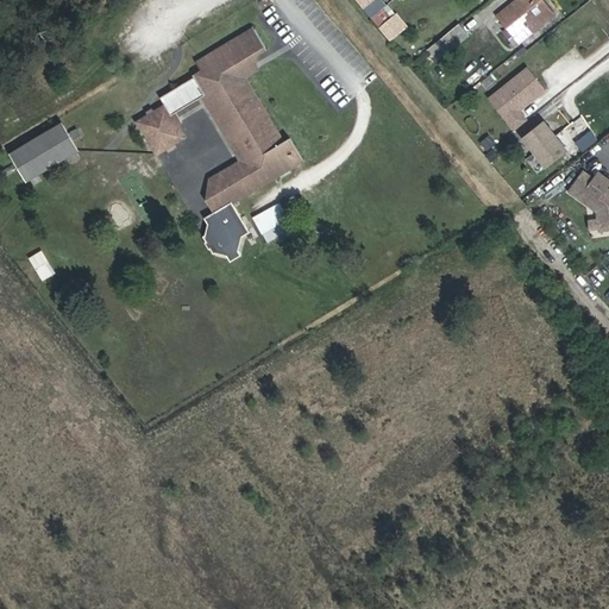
[(520,42),(554,14),(542,0),(516,0),(498,16),(520,42)]
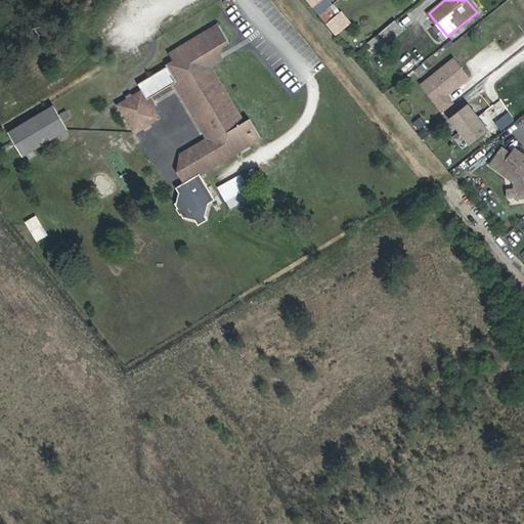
[(389,40),(402,30),(395,20),(376,36),(383,45),(389,40)]
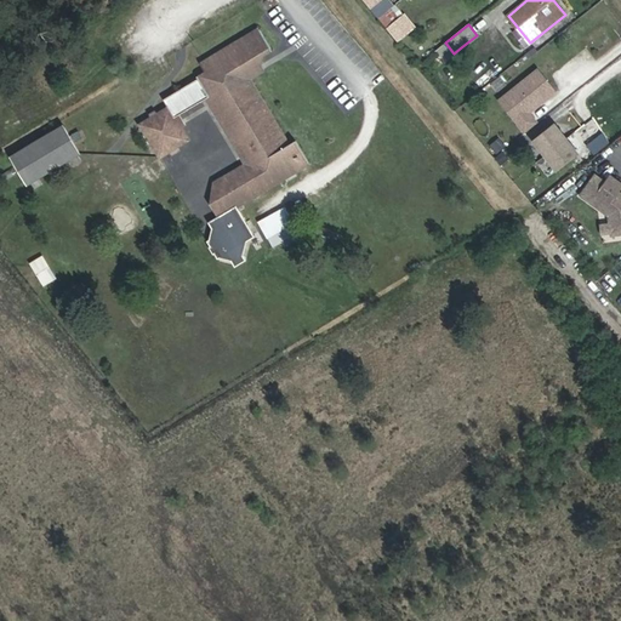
[(290,146),(250,80),(241,85),(238,78),(261,63),(263,53),(272,49),(260,29),(201,63),(208,73),(165,98),(176,117),(206,98),(245,165),(249,171),(240,176),(239,182),(227,189),(224,197),(232,209),(214,218),(203,224),(210,237),(209,239),(220,257),(226,254),(228,255),(235,267),(246,260),(241,249),(241,245),(255,237),(238,208),(309,164),(296,142),(290,146)]
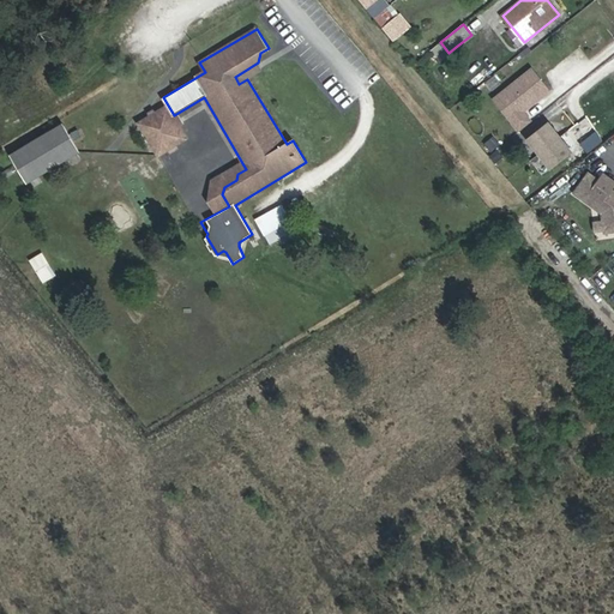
[(477,42),(471,35),(456,47),(462,54),(477,42)]
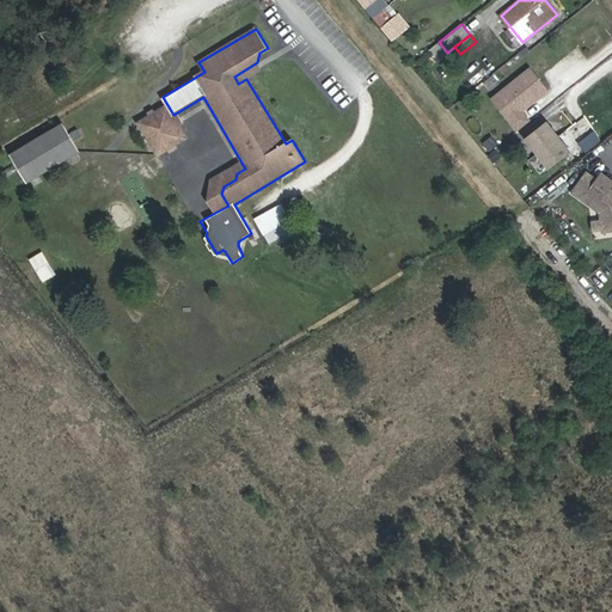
[(447,53),(439,42),(436,44),(429,50),(438,60),(447,53)]
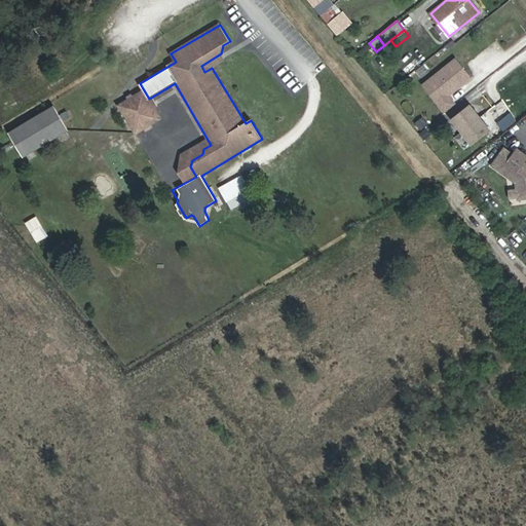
[(212,68),(224,60),(221,53),(201,66),(204,72),(212,68)]
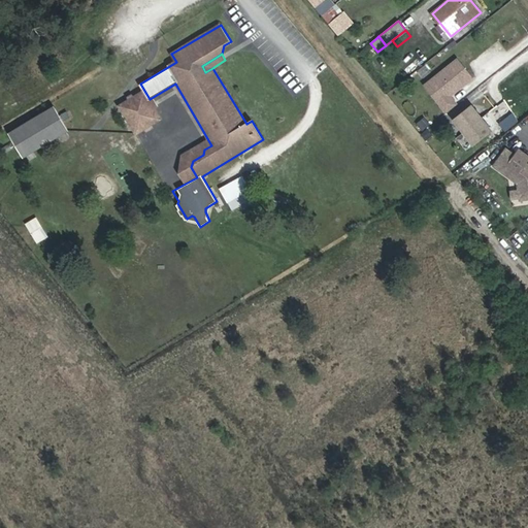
[(459,89),(474,76),(459,58),(435,76),(439,83),(438,90),(433,94),(448,112),(459,103),(452,95),(450,93),(457,87),(459,89)]
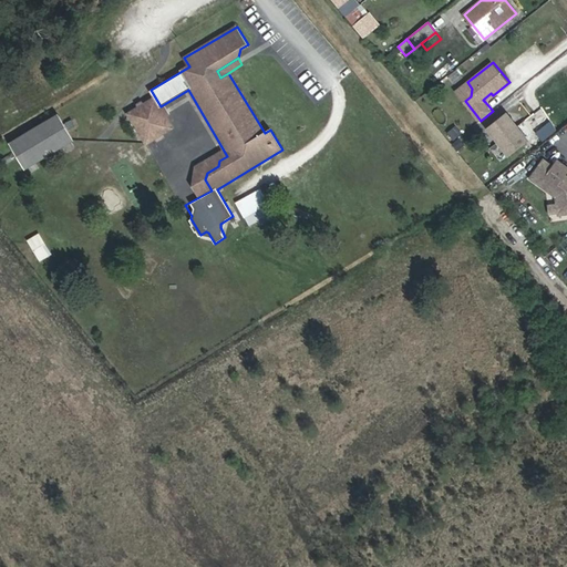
[(457,91),(465,101),(471,96),(472,89),(467,82),(457,91)]
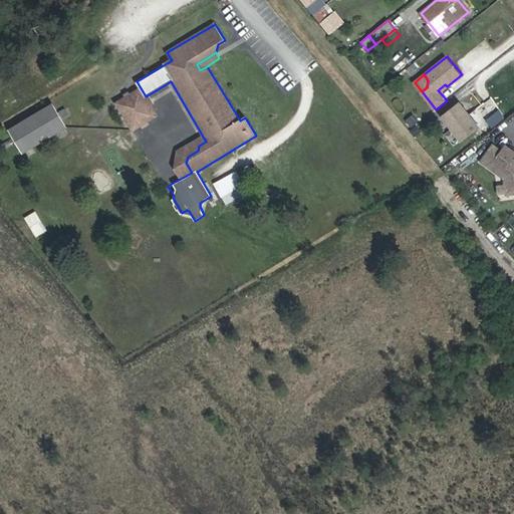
[(82,105),(95,97),(88,85),(75,93),(82,105)]
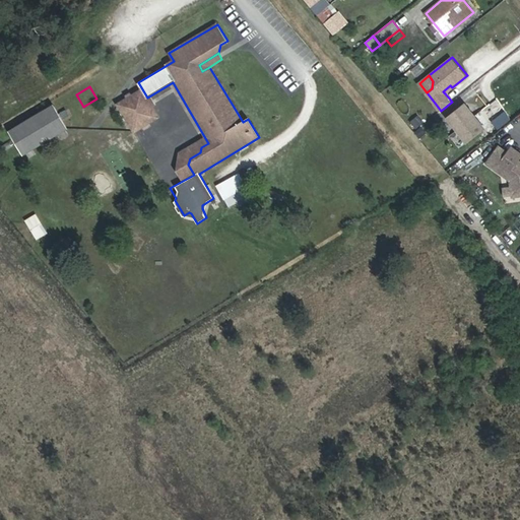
[(23,154),(67,128),(53,105),(9,131),(23,154)]
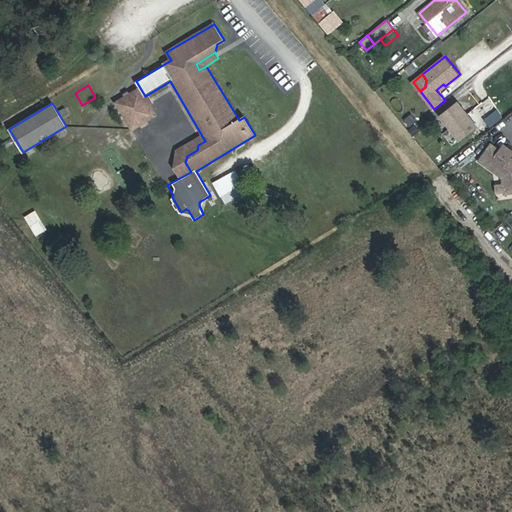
[(476,126),(457,103),(441,116),(459,140),(476,126)]
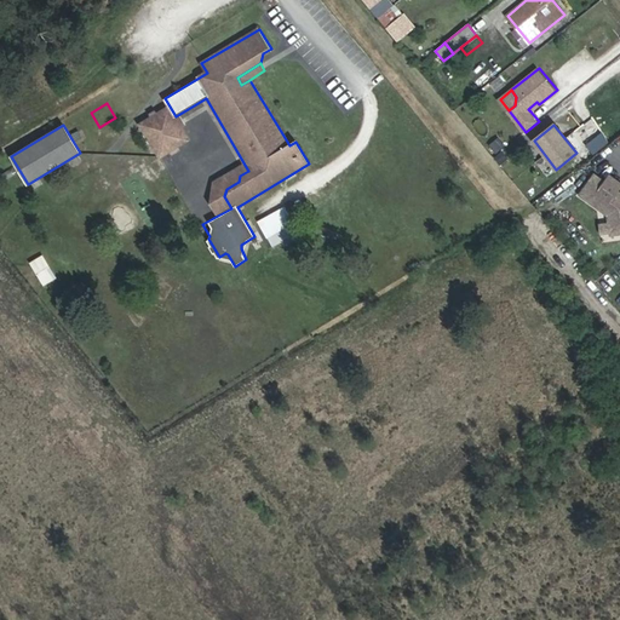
[(499,138),(488,145),(494,154),(505,147),(499,138)]
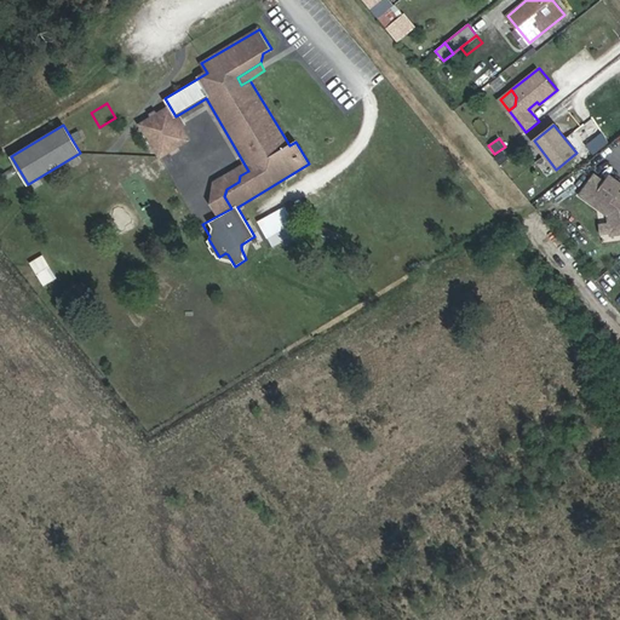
[(231,208),(224,196),(227,189),(239,182),(240,176),(248,171),(245,165),(210,185),(206,206),(213,218),(231,208)]
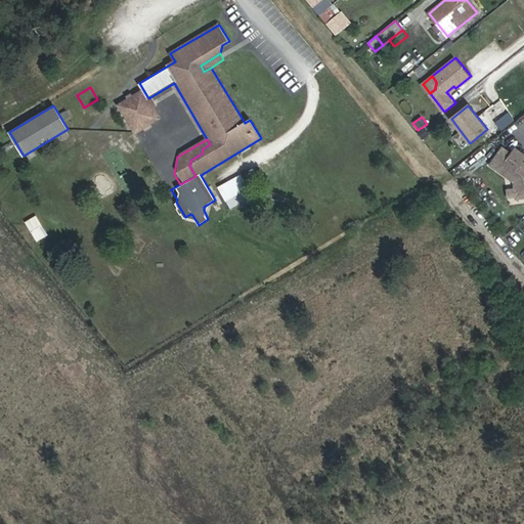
[(523,199),(523,165),(523,163),(523,162),(523,160),(523,154),(515,147),(511,154),(503,146),(489,165),(505,176),(513,183),(514,188),(515,198),(516,201),(523,199)]
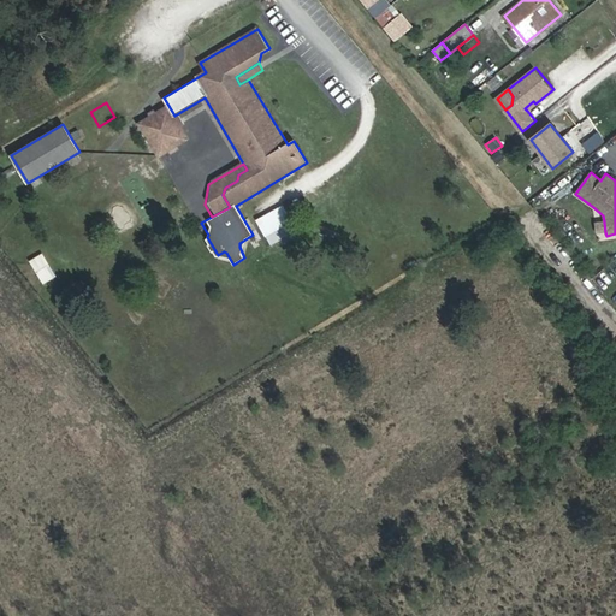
[(295,229),(290,220),(291,220),(283,206),(258,219),(265,235),(266,235),(270,242),(276,240),(278,242),(291,235),(289,231),(295,229)]
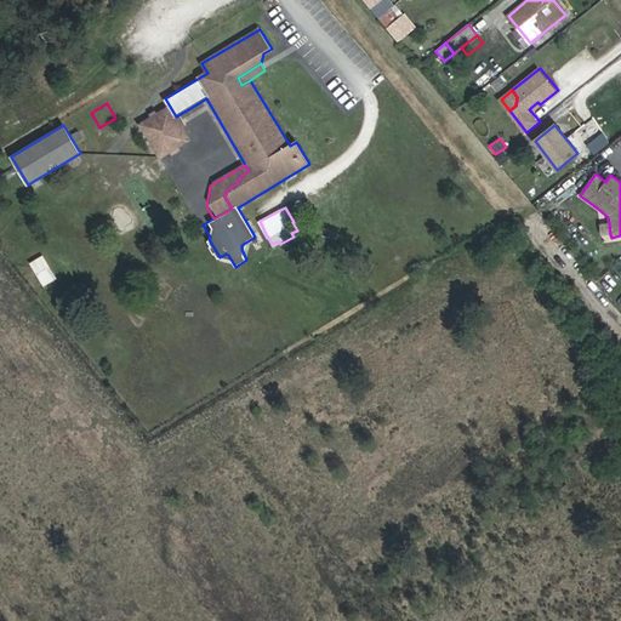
[(610,234),(609,223),(600,224),(602,235),(610,234)]
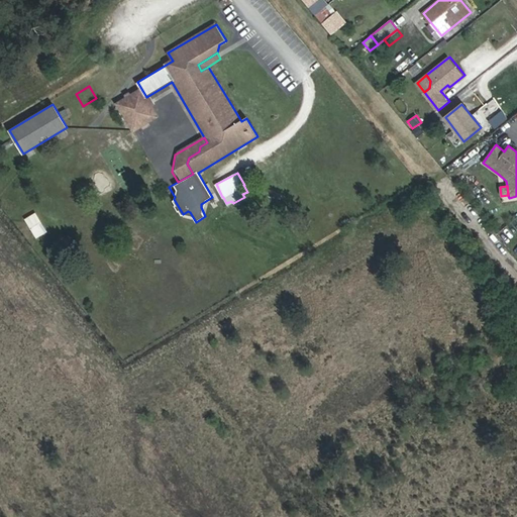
[(28,222),(35,218),(39,226),(46,232),(35,214),(26,219),(28,222)]
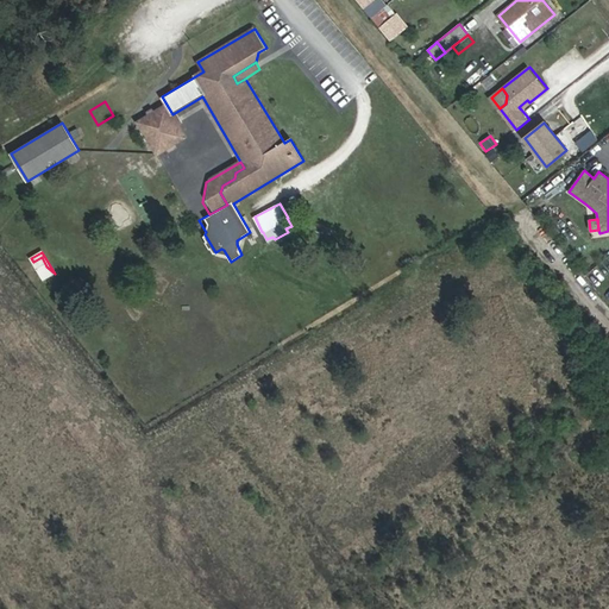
[(55,274),(46,267),(42,257),(33,262),(44,280),(55,274)]
